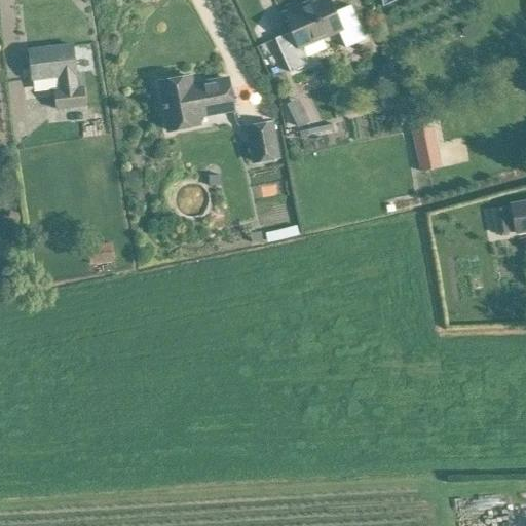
[(341,30),(336,16),(328,0),(322,0),(301,9),(300,7),(284,14),(291,32),(274,39),(290,73),(309,65),(302,47),(341,30)]
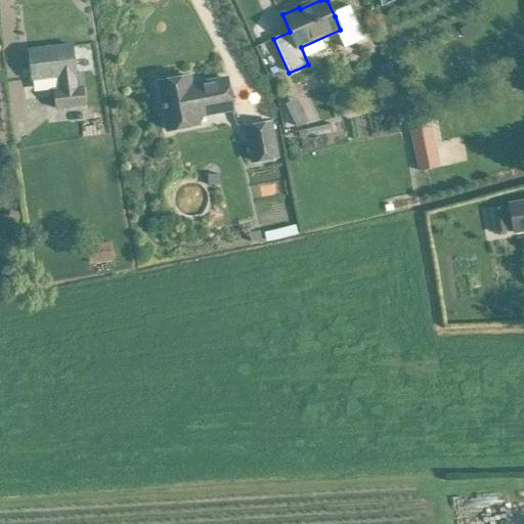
[(75,76),(74,67),(72,46),(28,51),(32,81),(58,78),(60,90),(54,91),(56,110),(85,106),(82,88),(76,88),(75,76)]
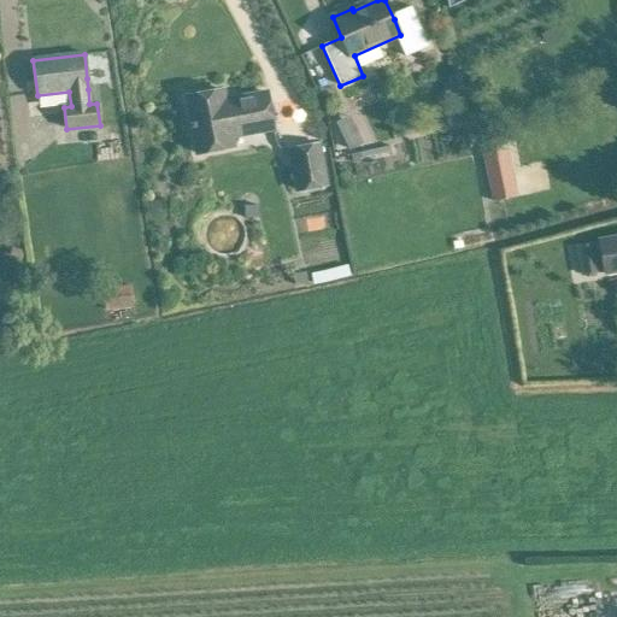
[(447,88),(442,98),(445,105),(459,101),(456,87),(447,88)]
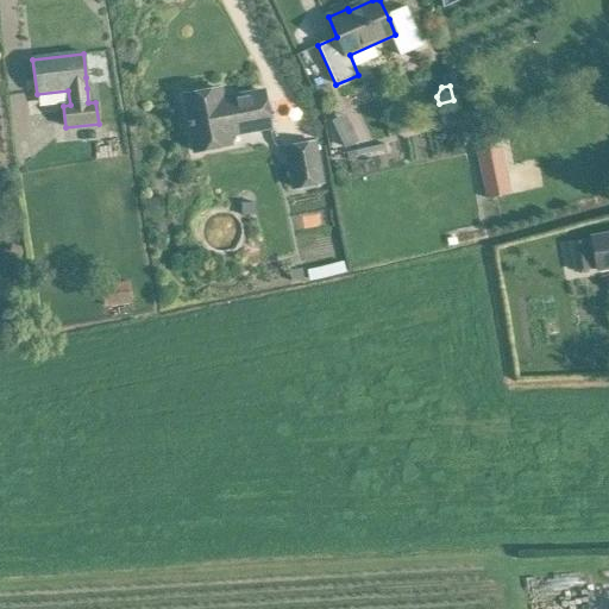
[(270,127),(268,115),(263,93),(236,98),(236,101),(221,104),(219,90),(184,96),(189,123),(187,123),(188,129),(196,126),(201,151),(230,146),(227,136),(270,127)]
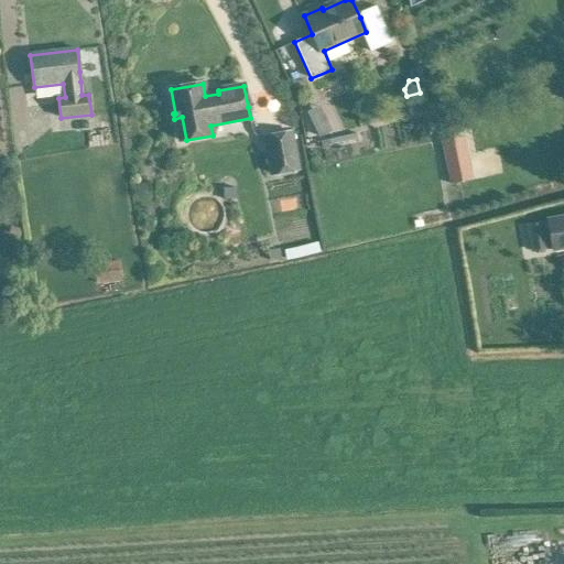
[(421,99),(408,102),(410,114),(424,109),(421,99)]
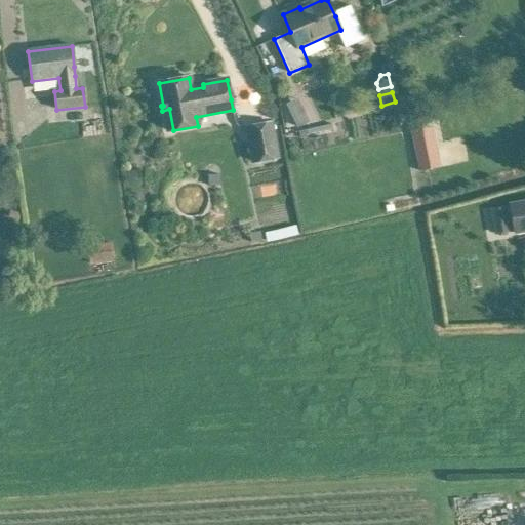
[(307,114),(294,120),(297,126),(309,121),(307,114)]
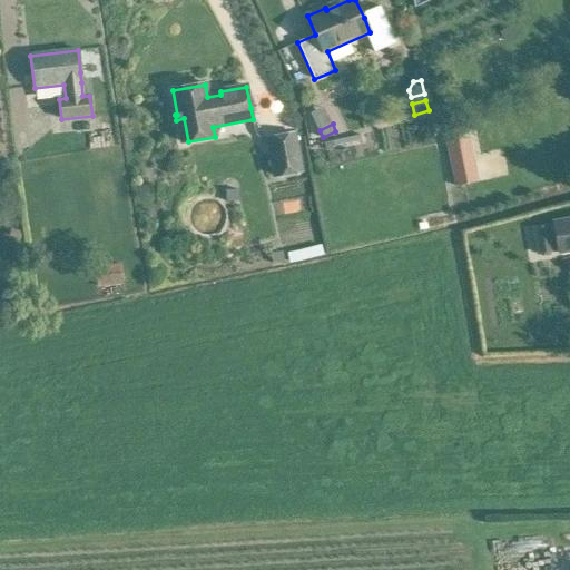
[(304,175),(296,133),(265,138),(274,180),(304,175)]
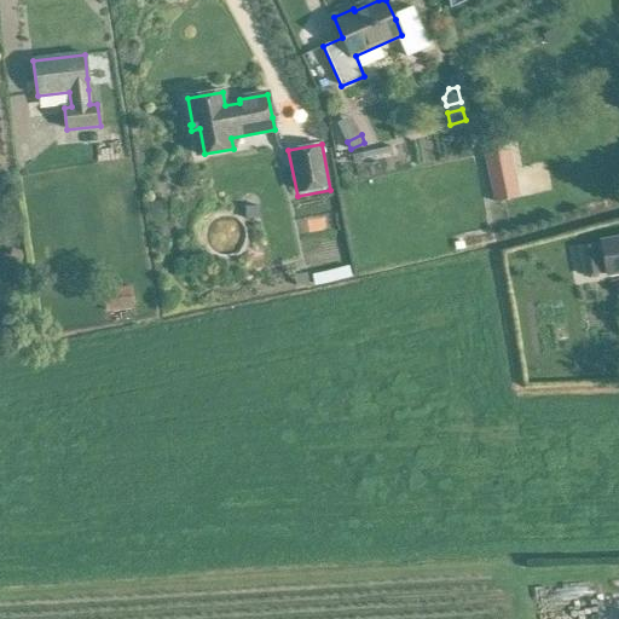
[(86,173),(120,163),(115,148),(82,157),(86,173)]
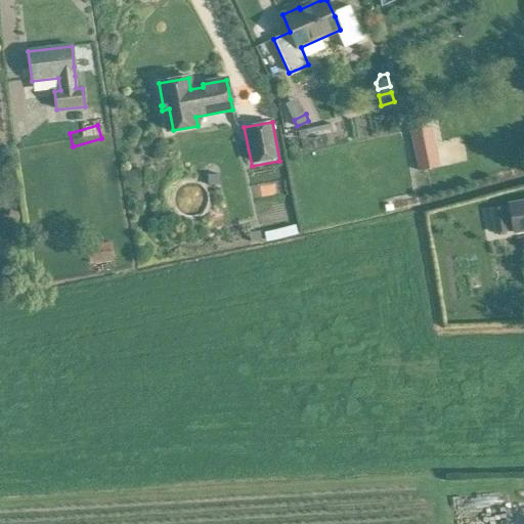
[(165,202),(175,231),(205,221),(194,190),(165,202)]
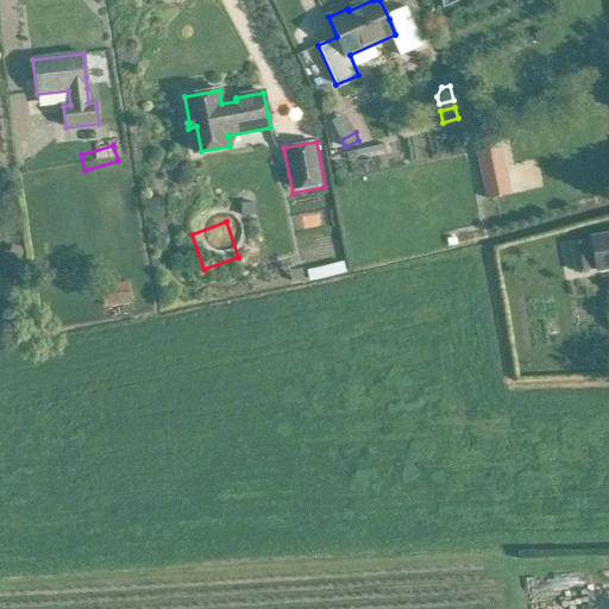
[(608,232),(588,237),(595,271),(608,268),(608,232)]
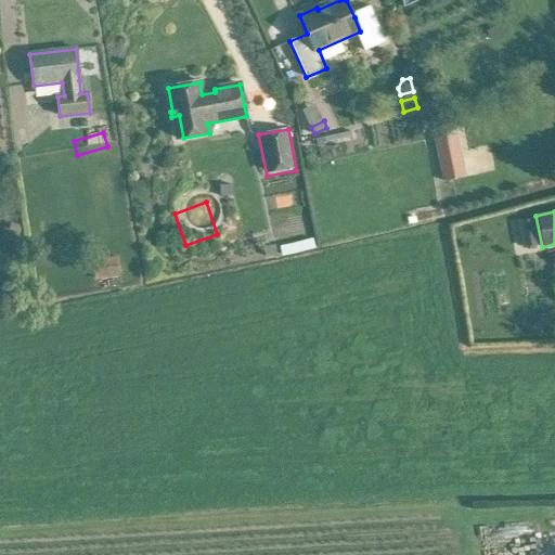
[(518,222),(523,249),(540,246),(536,220),(518,222)]
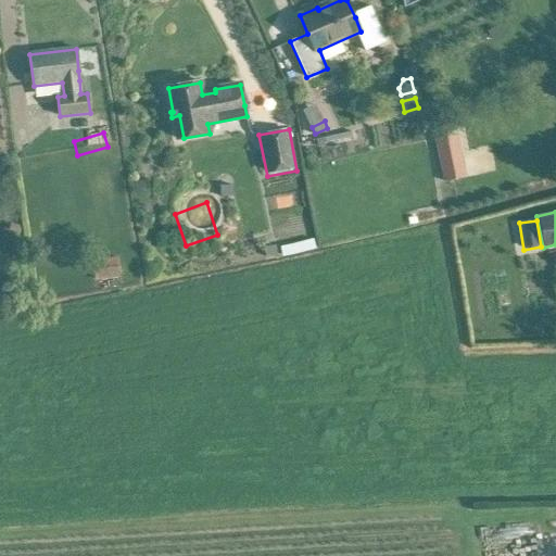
[(308,251),(276,256),(277,265),(310,261),(308,251)]
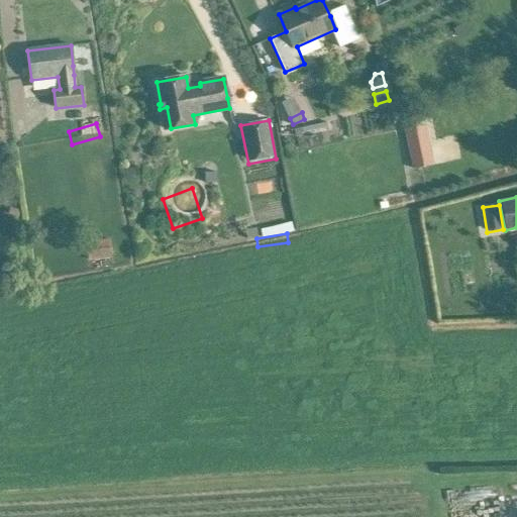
[(106,241),(86,244),(89,264),(108,260),(106,241)]
